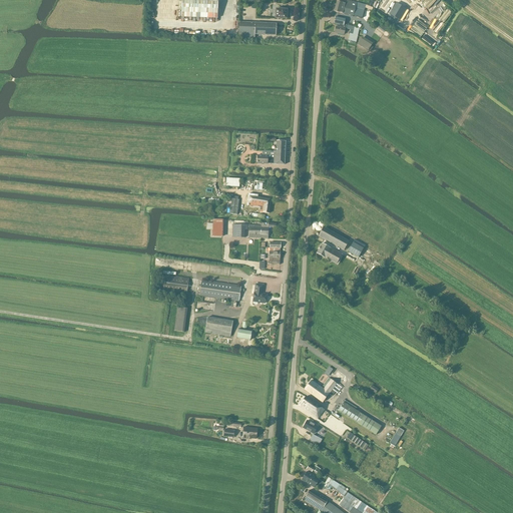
[(217,18),(217,0),(181,0),(181,17),(217,18)]
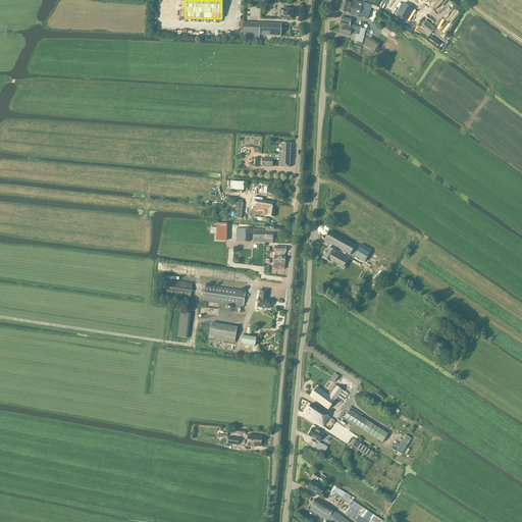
[(343,1),(340,11),(346,13),(359,16),(368,18),(372,5),(359,2),(358,2),(353,0),(352,4),(343,1)]
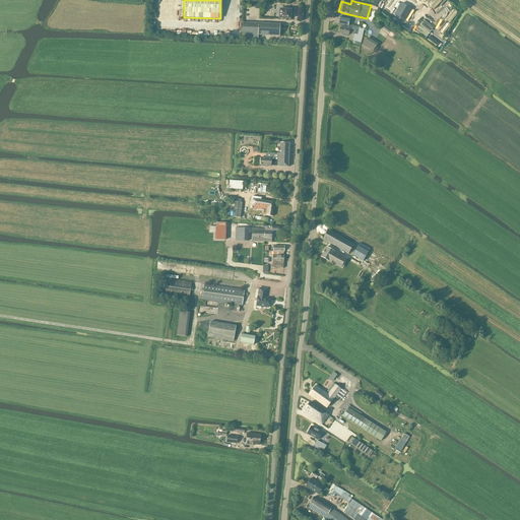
[(404,3),(396,14),(407,21),(414,9),(404,3)]
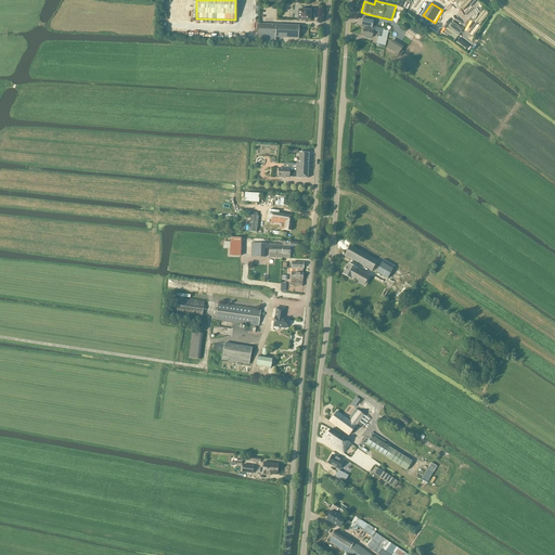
[(298,10),(298,20),(310,21),(310,15),(312,14),(312,12),(311,11),(298,10)]
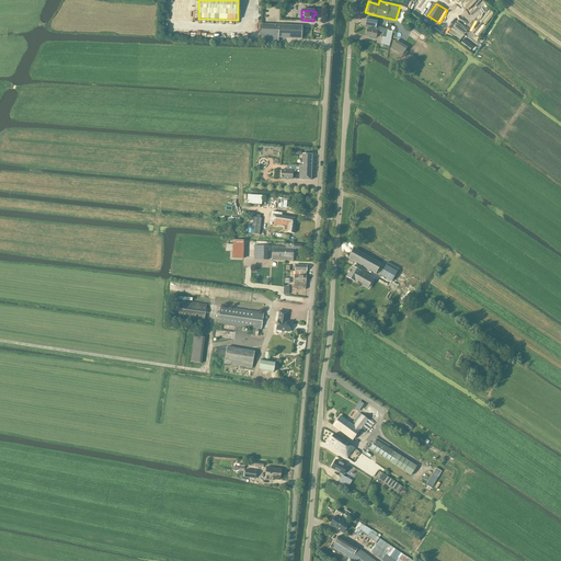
[(378,32),(379,27),(376,27),(378,21),(367,19),(365,26),(370,27),(369,30),(367,29),(366,36),(376,38),(377,32),(378,32)]
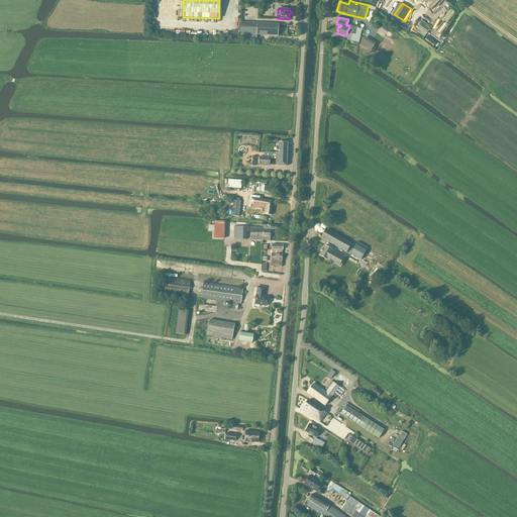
[(240,22),(240,37),(241,37),(247,37),(256,38),(256,34),(278,35),(278,24),(240,22)]
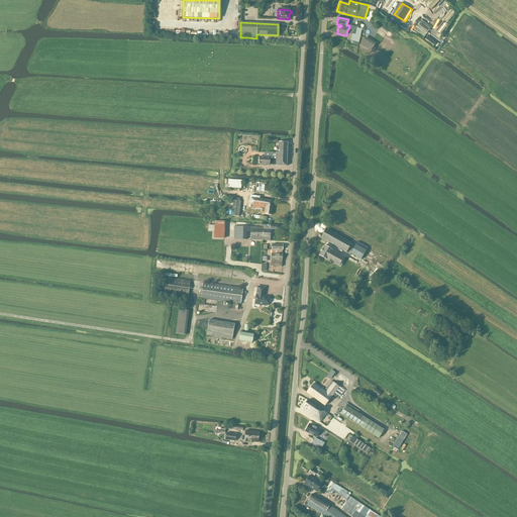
[(383,24),(381,27),(388,32),(390,29),(384,24),(383,24)]
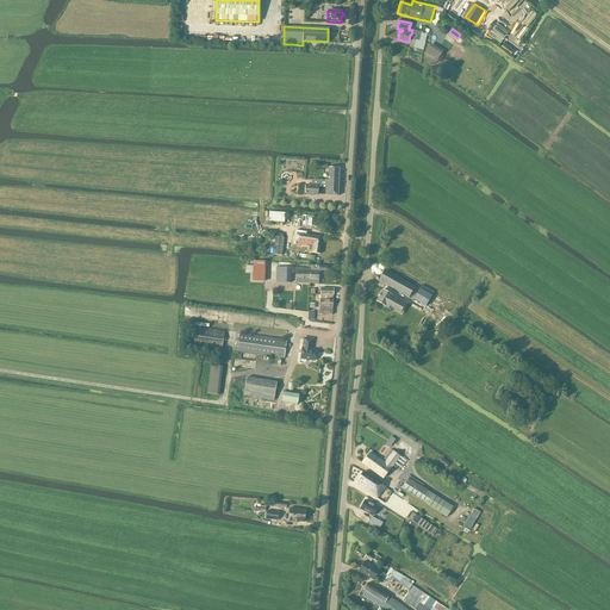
[(412,30),(411,35),(421,37),(418,44),(415,43),(414,48),(419,49),(423,50),(427,33),(421,32),(412,30)]
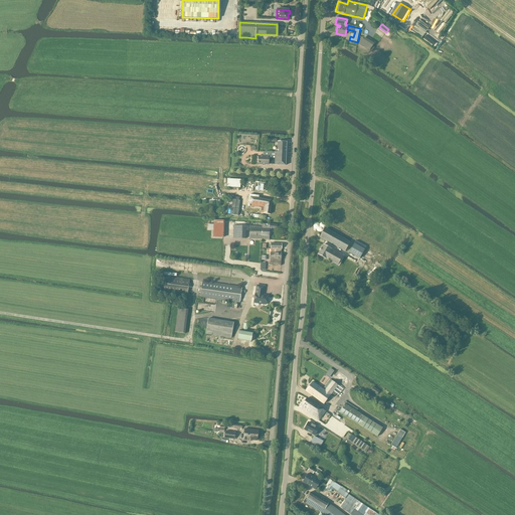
[(361,46),(372,49),(375,41),(363,38),(361,46)]
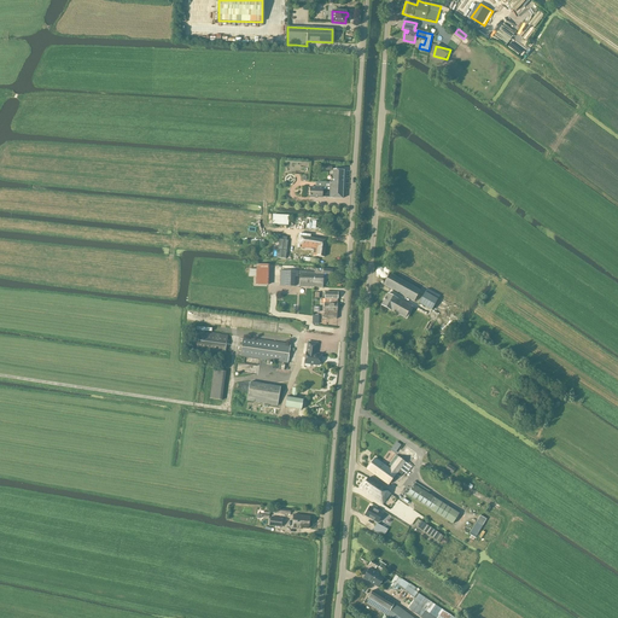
[(330,197),(330,198),(343,199),(343,188),(343,184),(344,170),(333,170),(333,182),(330,182),(330,184),(330,185),(330,197)]
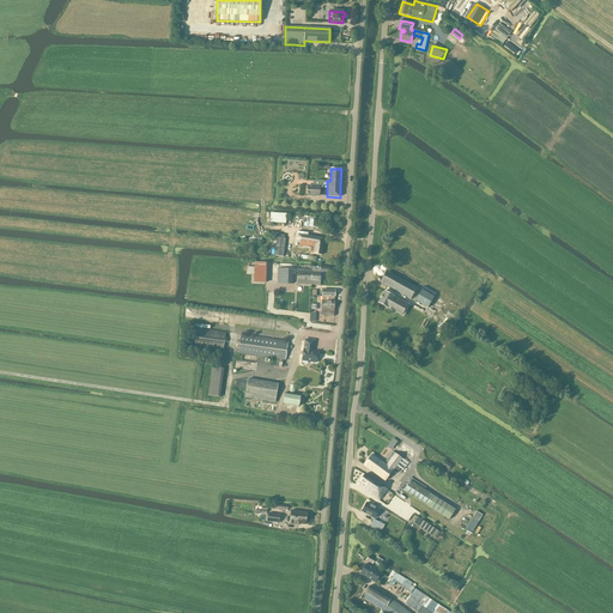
[(307,193),(307,194),(308,194),(308,196),(320,196),(320,195),(327,195),(327,183),(327,182),(322,181),(320,181),(320,187),(314,186),(308,186),(308,187),(308,193),(307,193)]
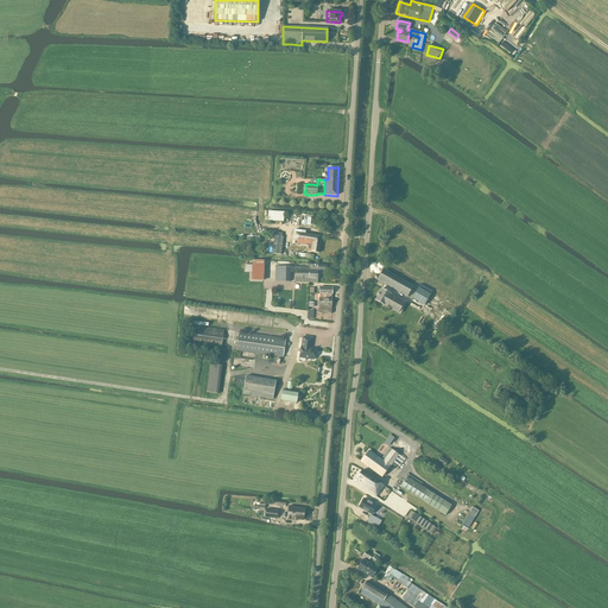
[(304,216),(304,219),(303,219),(303,226),(312,226),(312,216),(304,216)]
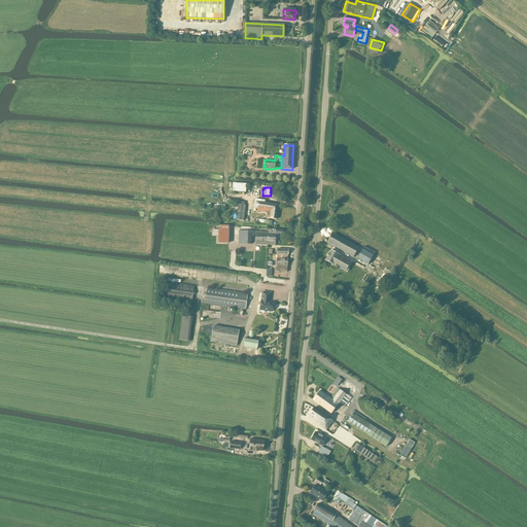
[(256,202),(255,211),(269,212),(271,213),(270,218),(276,219),(278,205),(256,202)]
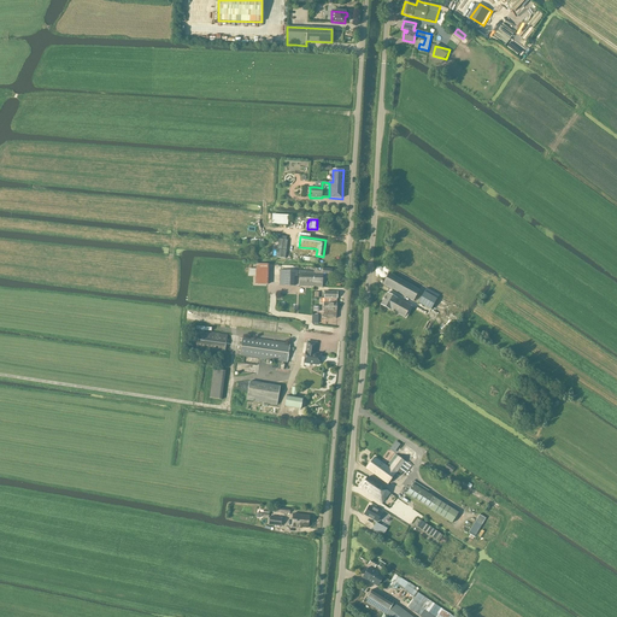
[(280,240),(277,258),(286,259),(287,240),(280,240)]
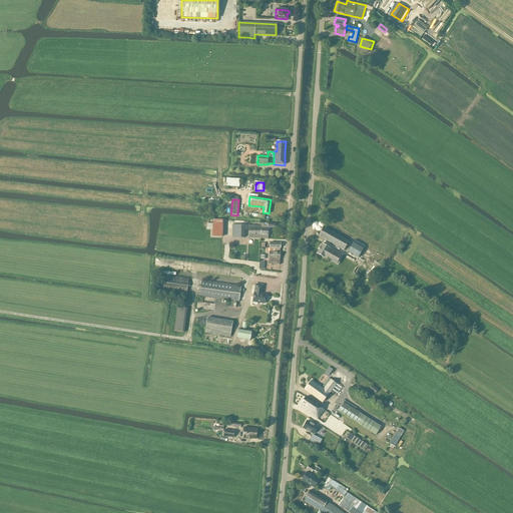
[(221,236),(222,219),(213,219),(212,236),(221,236)]
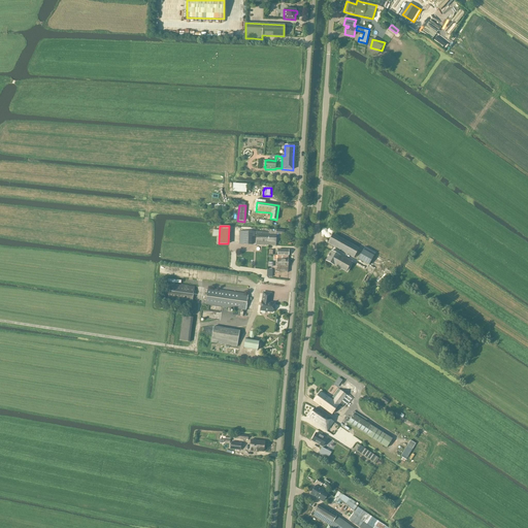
[(269,230),(269,232),(268,245),(275,245),(276,234),(290,235),(290,231),(284,230),(284,231),(274,230),(274,232),(272,232),(272,230),(269,230)]
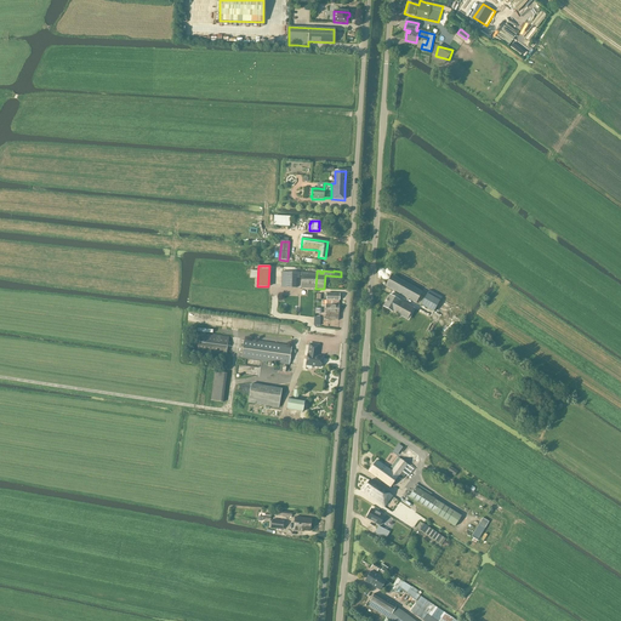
[(281,272),(281,288),(296,288),(296,278),(300,278),(300,273),(281,272)]
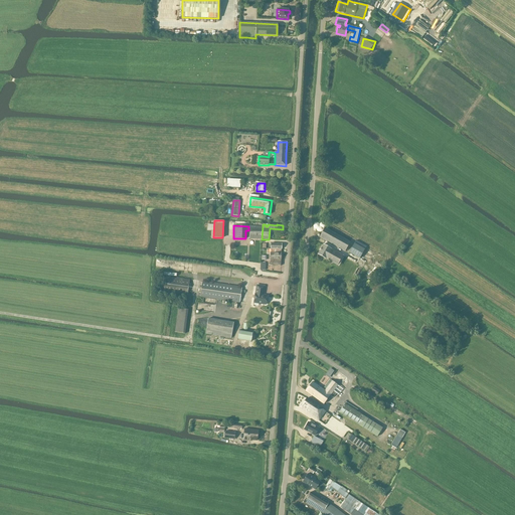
[(262,239),(263,226),(250,226),(249,238),(262,239)]
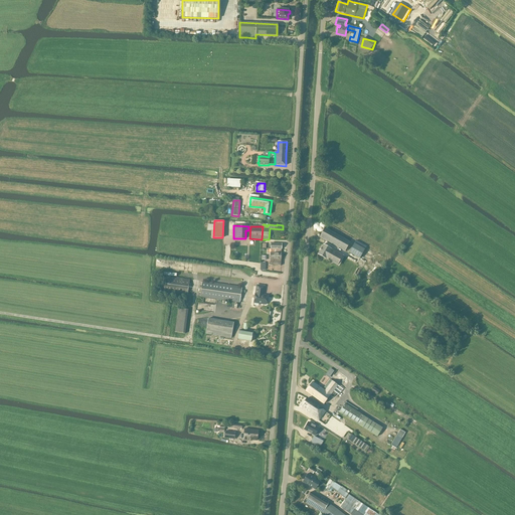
[(320,237),(325,240),(345,251),(350,242),(325,227),(320,237)]
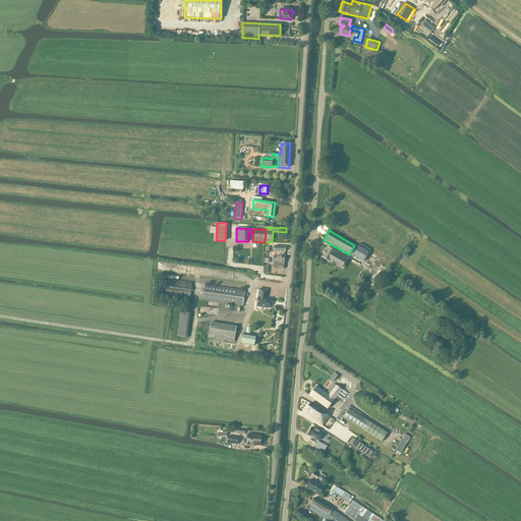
[(342,269),(347,258),(327,247),(322,257),(342,269)]
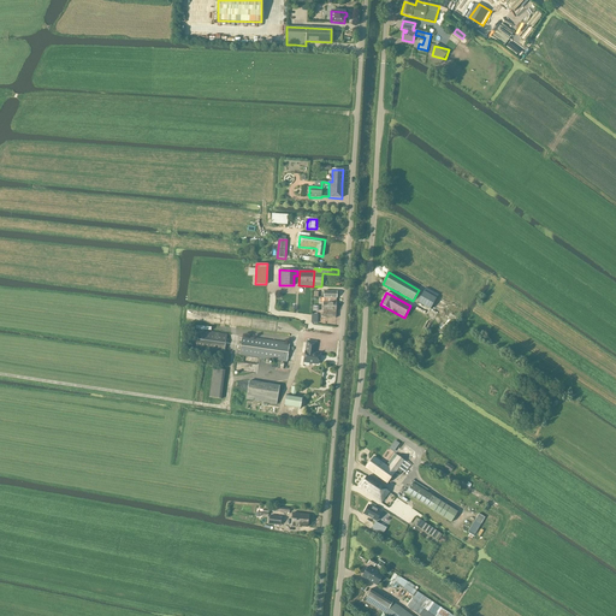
[(422,292),(416,302),(430,309),(436,300),(422,292)]
